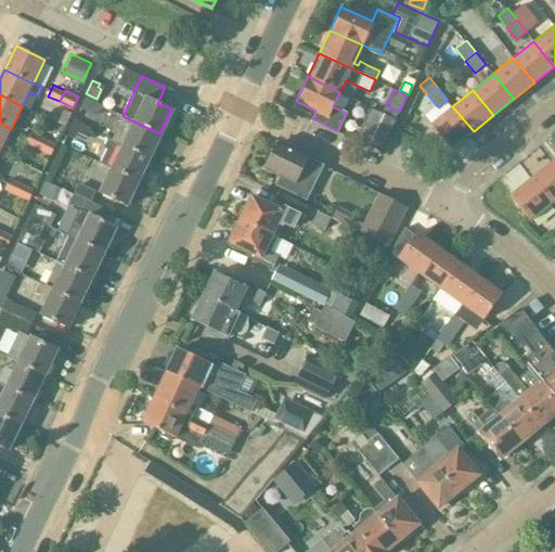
[(80,106),(98,115),(102,105),(85,98),(80,106)]
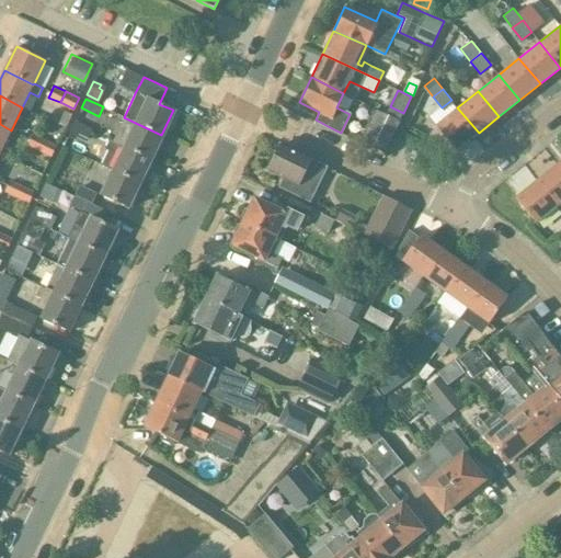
[(436,124),(457,150),(479,133),(457,107),(436,124)]
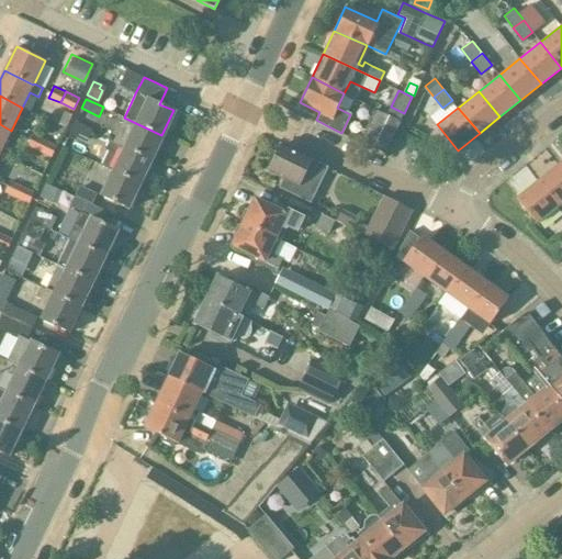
[(66,126),(71,113),(64,110),(58,123),(66,126)]
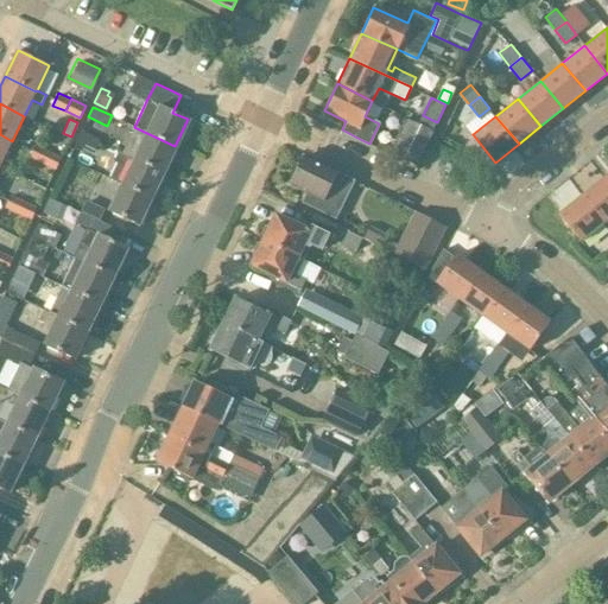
[(419,158),(434,129),(412,119),(398,148),(419,158)]
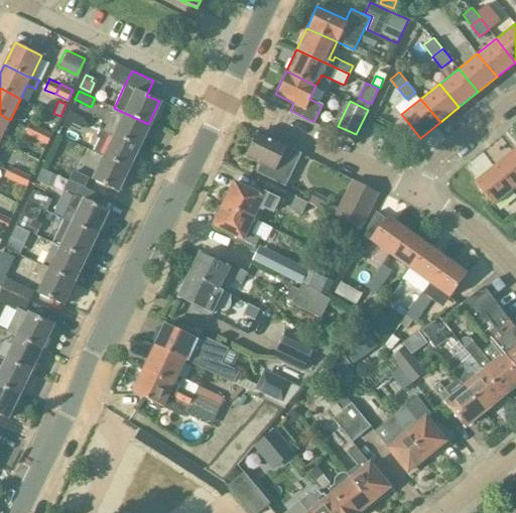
[(114,108),(103,129),(113,134),(138,146),(148,124),(114,108)]
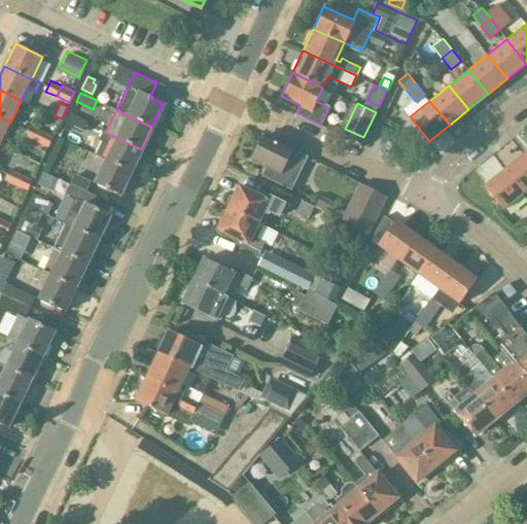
[(71,113),(67,123),(81,129),(86,120),(71,113)]
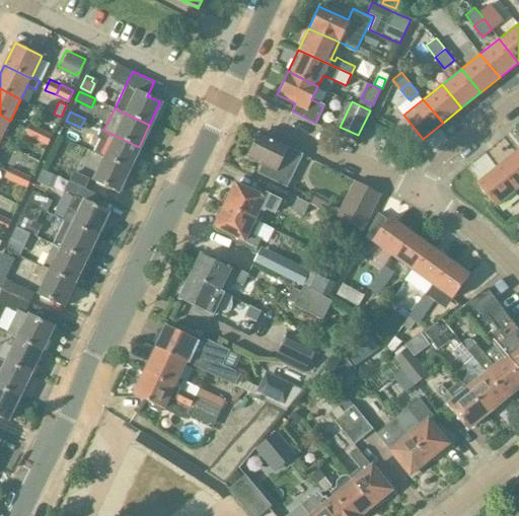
[(0,115),(0,140),(10,121),(0,115)]
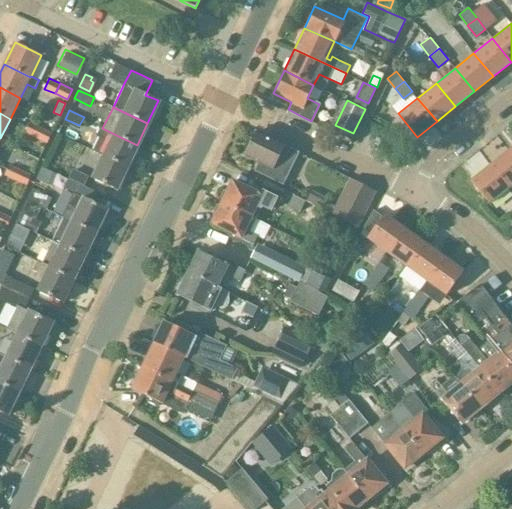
[(40,126),(29,121),(24,131),(35,136),(40,126)]
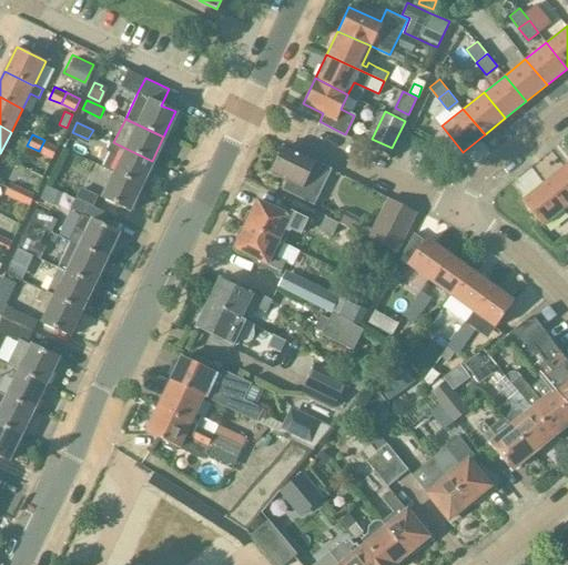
[(52,158),(58,145),(44,140),(39,151),(52,158)]
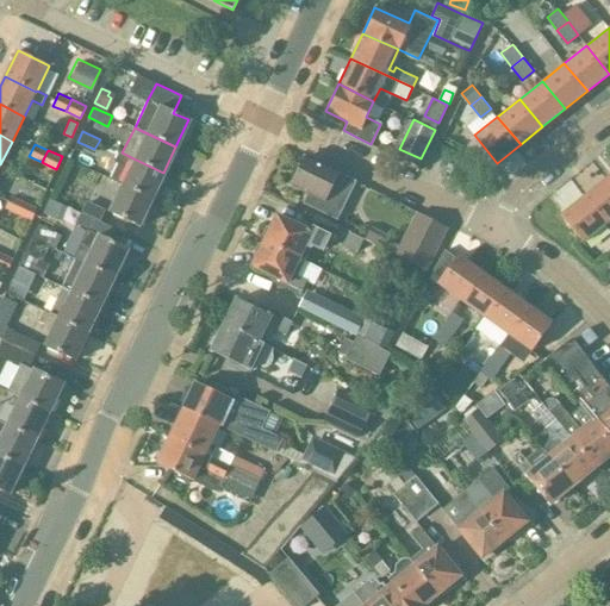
[(122,152),(110,177),(122,182),(120,185),(150,199),(163,173),(134,158),(122,152)]
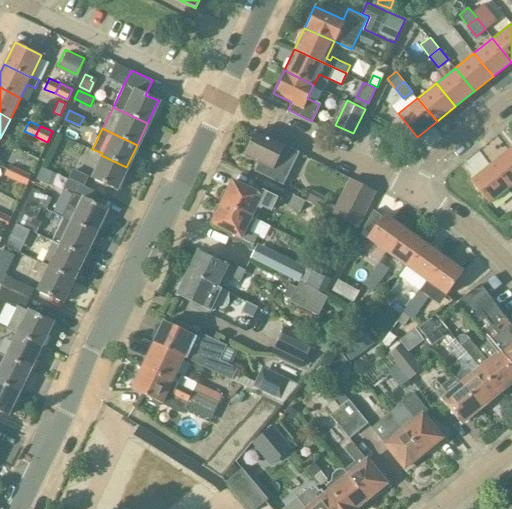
[(292,163),(298,151),(285,145),(255,130),(244,152),(259,159),(254,170),(283,183),(287,173),(292,163)]
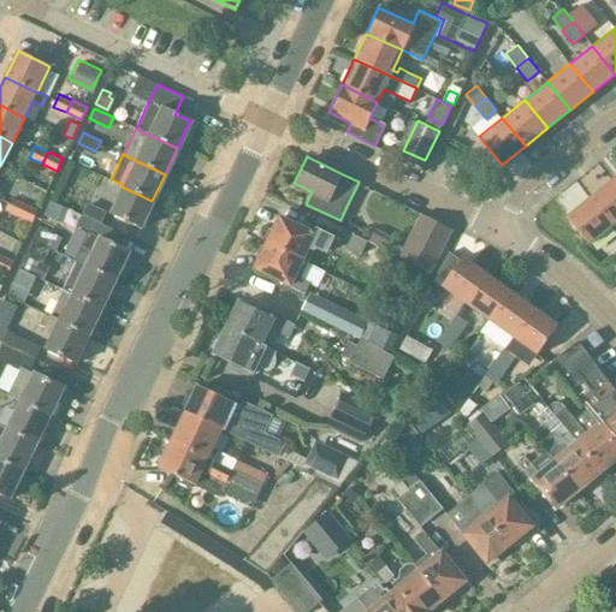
[(615,184),(611,179),(590,197),(611,225),(615,221),(615,184)]
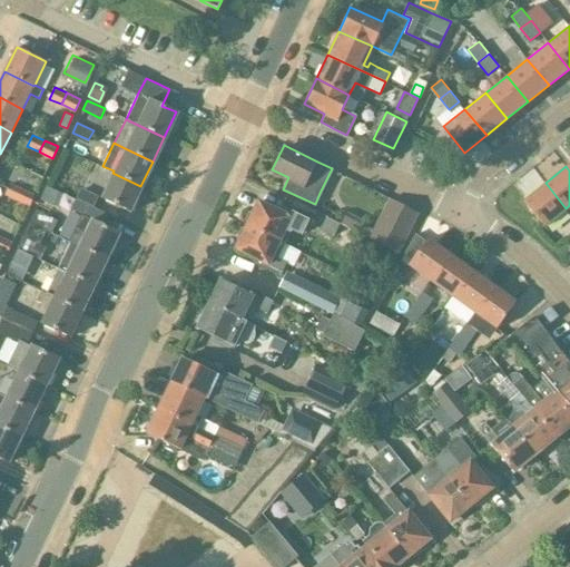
[(112,173),(100,197),(128,211),(140,186),(112,173)]
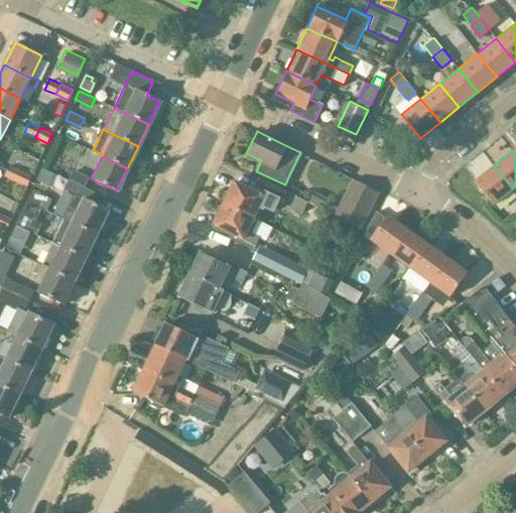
[(20,168),(10,163),(4,174),(15,179),(20,168)]
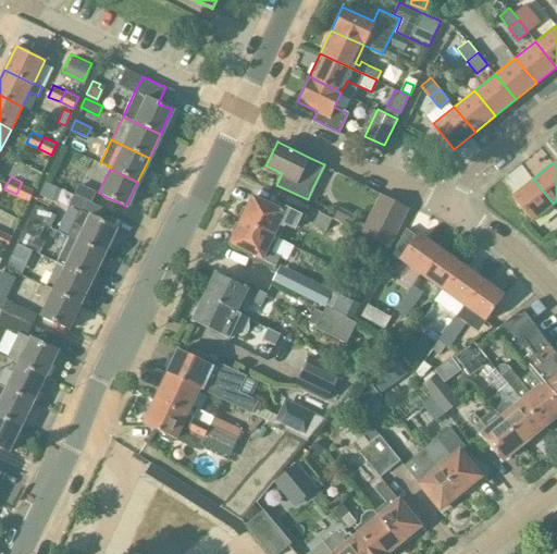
[(511,195),(532,220),(553,204),(533,179),(511,195)]
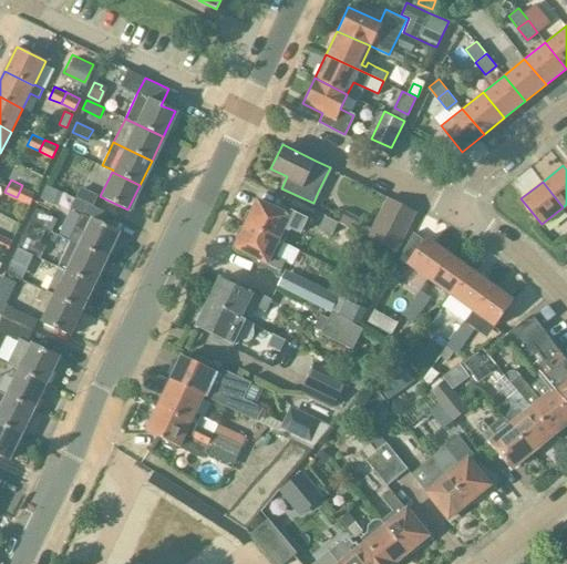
[(29,204),(34,192),(22,185),(17,197),(29,204)]
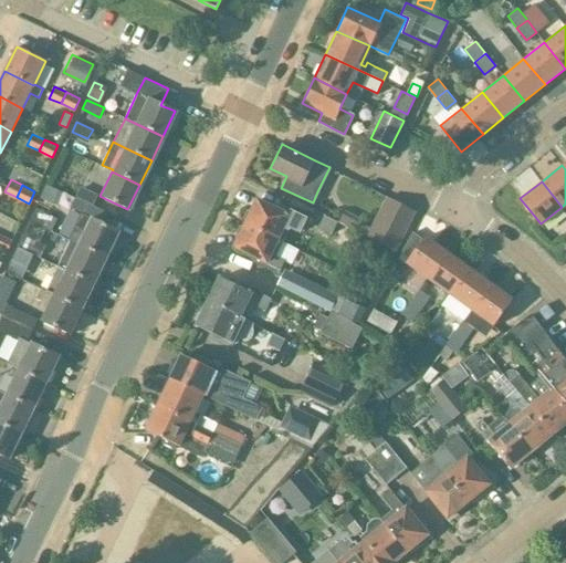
[(81,186),(75,197),(92,206),(93,205),(95,199),(97,194),(81,186)]
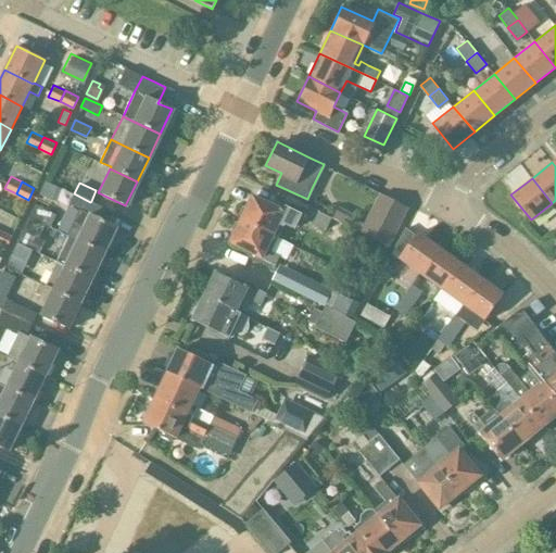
[(411,208),(407,206),(386,196),(365,185),(346,225),(366,234),(389,244),(399,229),(411,208)]
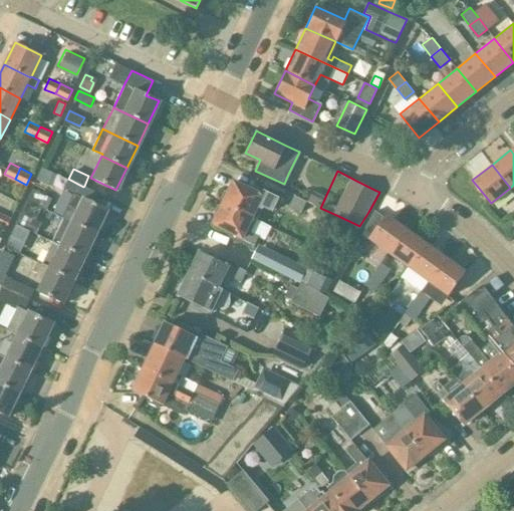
[(68,179),(63,188),(74,192),(68,204),(76,208),(70,220),(69,222),(94,234),(106,210),(91,203),(97,192),(84,186),(83,187),(68,179)]
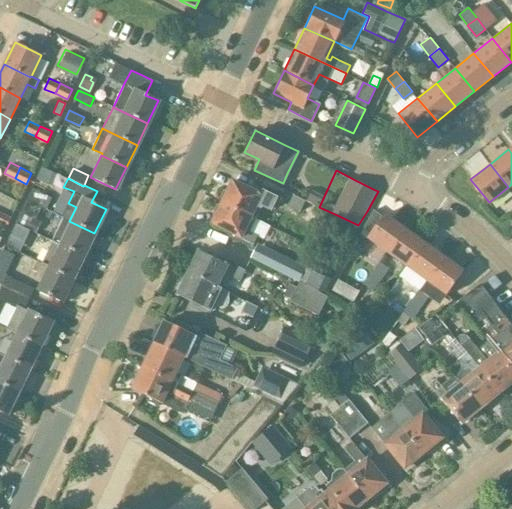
[(222,198),(220,201),(250,216),(257,203),(269,209),(275,196),(262,189),(261,191),(251,186),(251,187),(249,190),(231,180),(227,189),(224,189),(220,195),(222,198)]
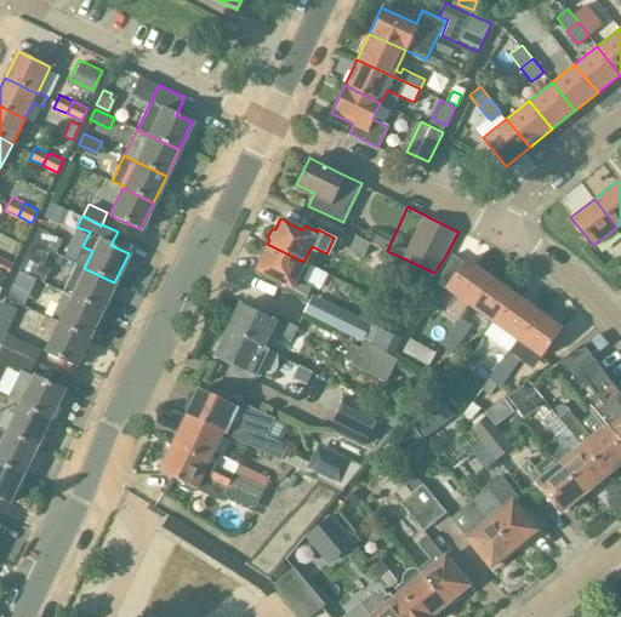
[(33,239),(32,241),(50,251),(51,249),(57,236),(39,227),(33,239)]
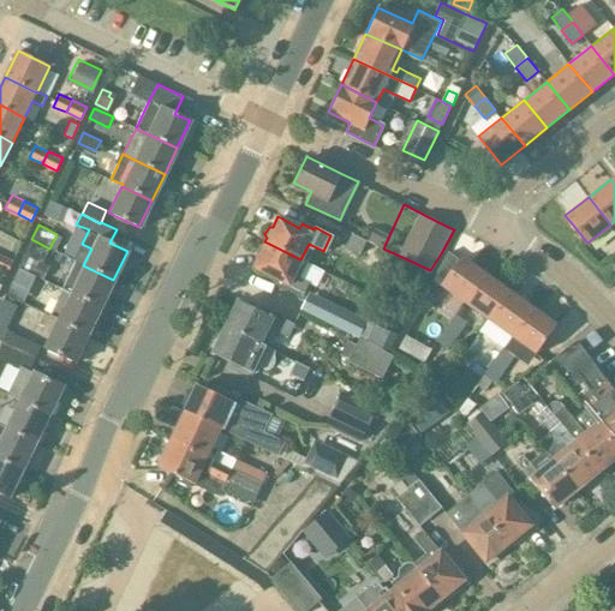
[(345,246),(360,253),(366,240),(352,233),(345,246)]
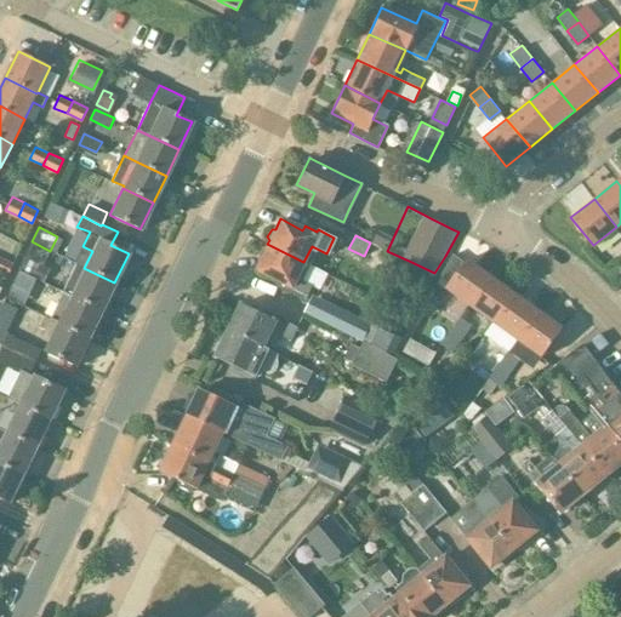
[(26,252),(24,256),(44,266),(45,262),(50,251),(32,241),(26,252)]
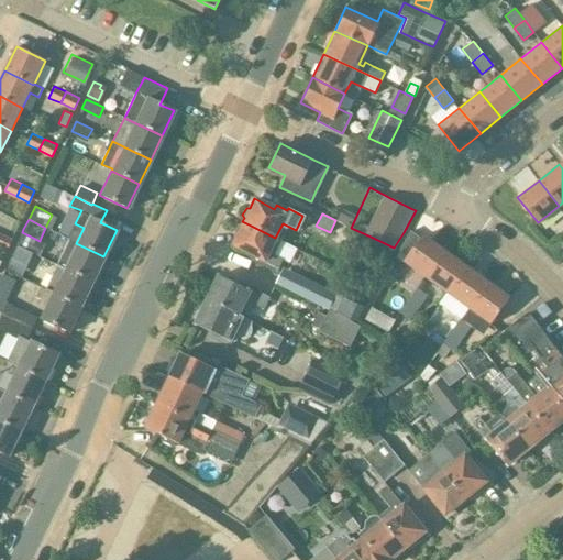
[(236,233),(231,244),(252,255),(251,259),(276,271),(278,267),(283,259),(268,252),(275,238),(242,221),(242,222),(239,223),(234,230),(236,233)]
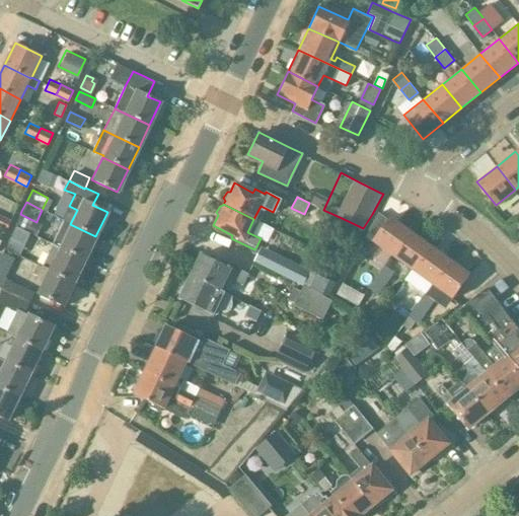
[(0,226),(6,230),(11,219),(0,213),(0,226)]
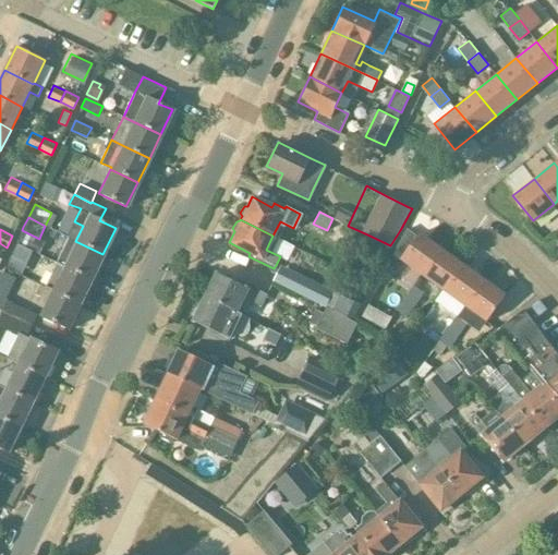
[(15,241),(38,253),(44,241),(39,239),(22,230),(15,241)]
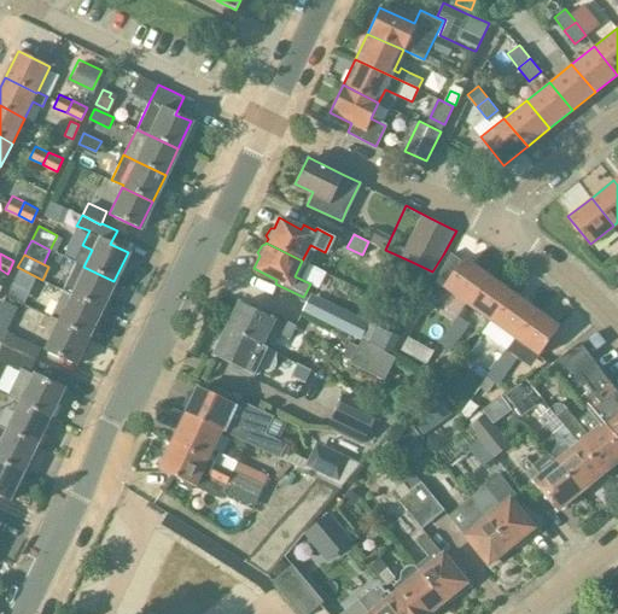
[(464,259),(443,290),(467,307),(488,276),(464,259)]
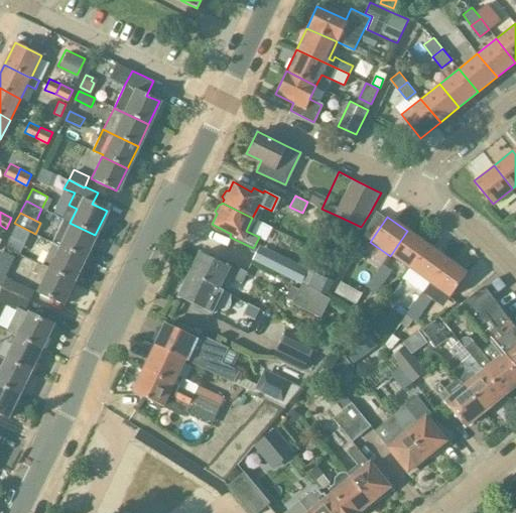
[(52,241),(51,243),(84,258),(95,235),(70,223),(71,221),(63,218),(63,219),(52,241)]
